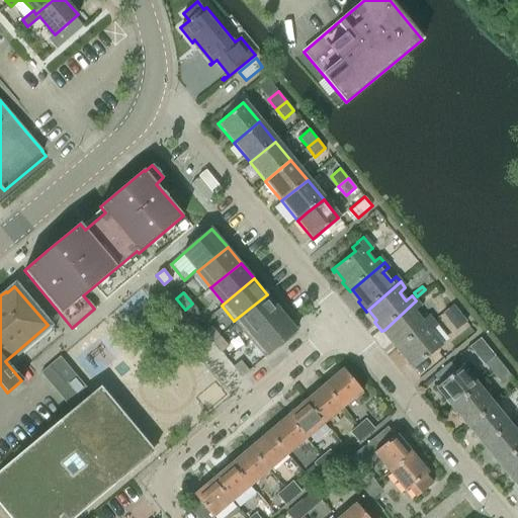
[(267,294),(234,321),(247,336),(280,310),(267,294)]
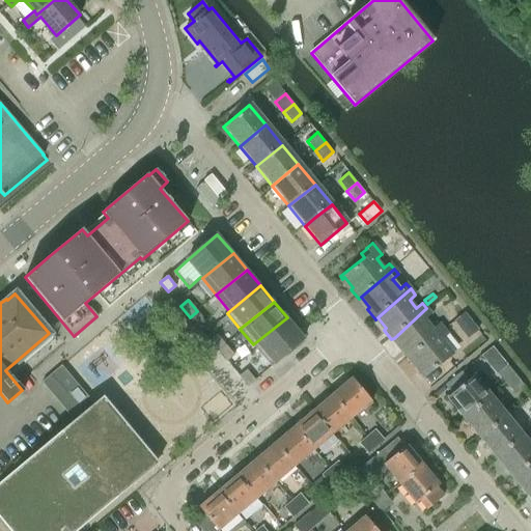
[(426,308),(394,338),(401,347),(399,350),(408,360),(410,358),(443,329),(439,324),(432,328),(425,319),(431,314),(426,308)]
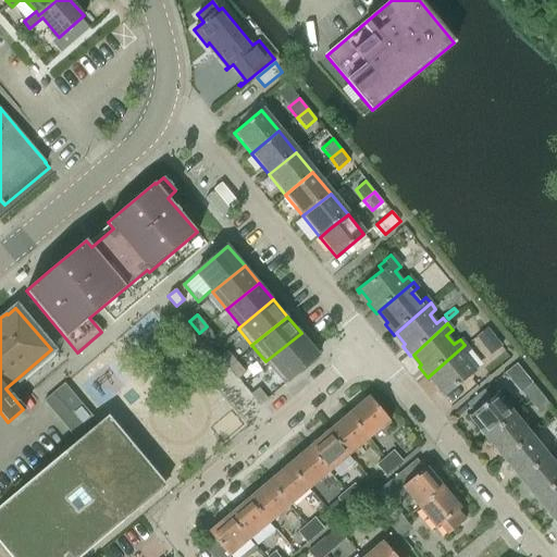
[(207,326),(199,333),(208,343),(215,336),(207,326)]
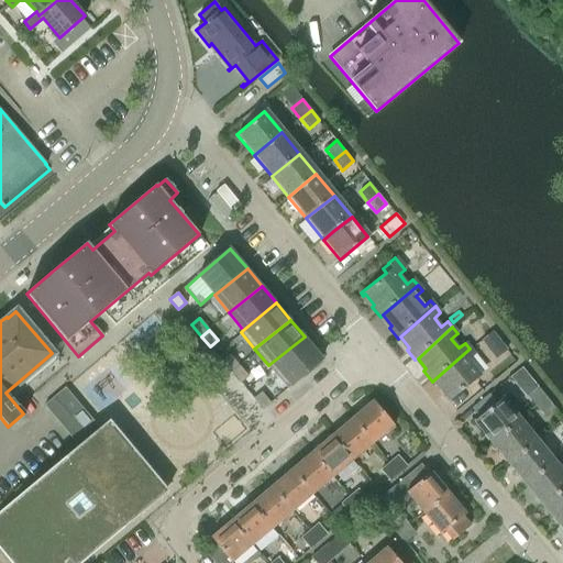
[(305,337),(268,365),(287,388),(288,388),(296,382),(323,359),(305,337)]
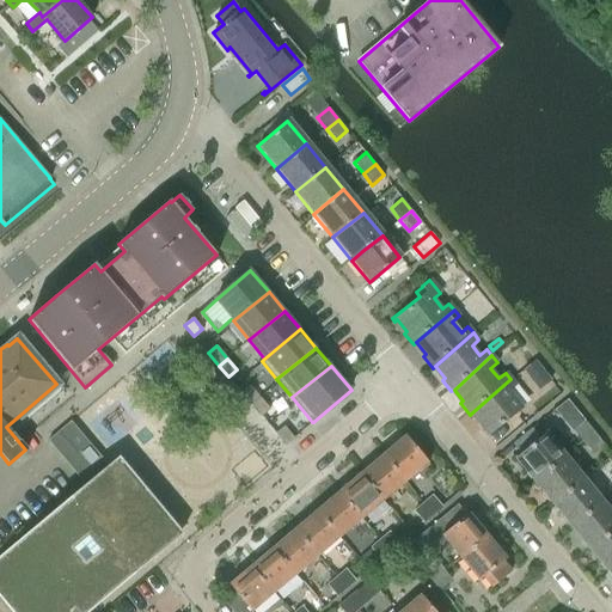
[(513,377),(519,384),(526,378),(519,371),(513,377)]
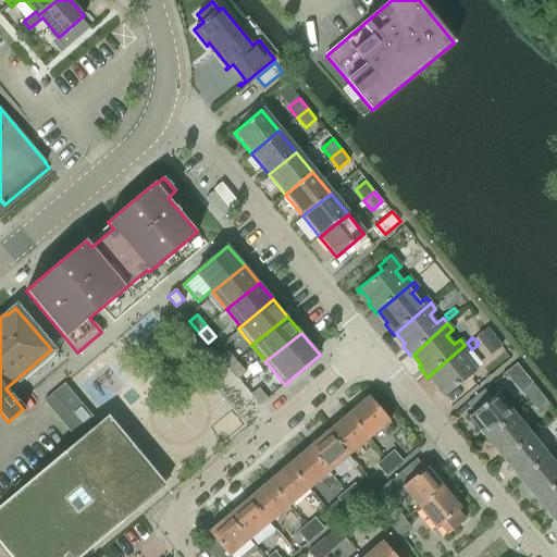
[(465,345),(430,375),(438,386),(436,387),(445,398),(477,372),(463,357),(470,351),(465,345)]
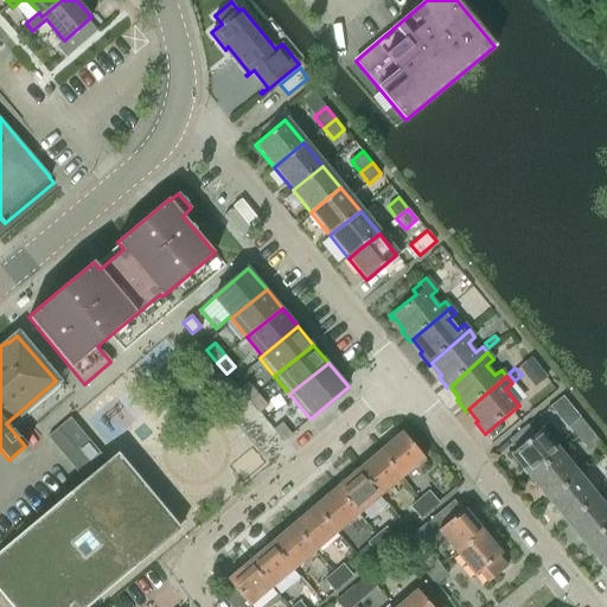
[(248,382),(240,389),(248,400),(256,393),(248,382)]
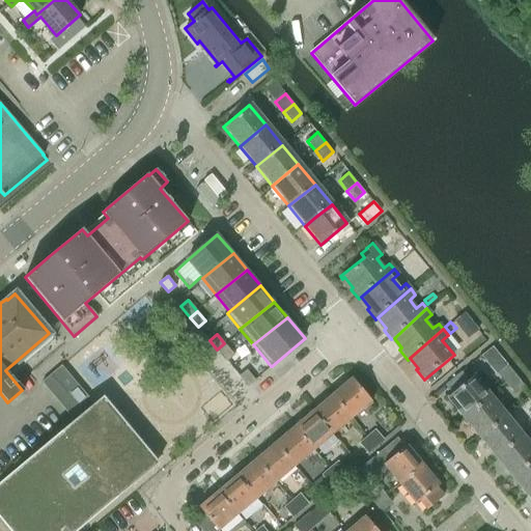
[(224,343),(217,350),(226,361),(234,355),(224,343)]
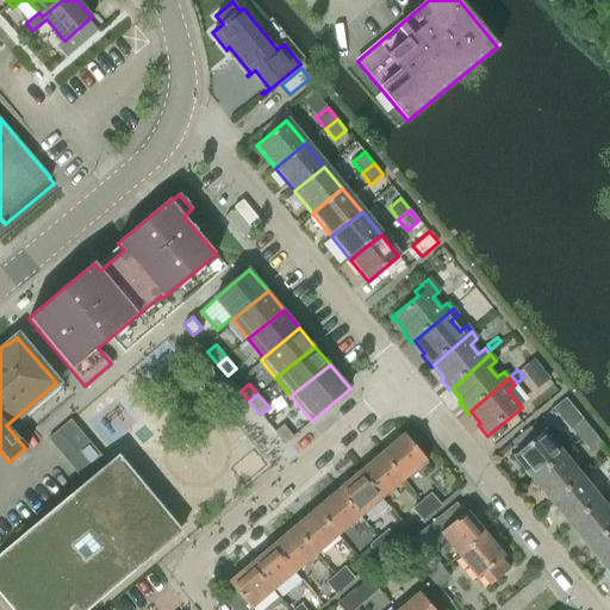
[(571,428),(580,440),(591,430),(582,418),(571,428)]
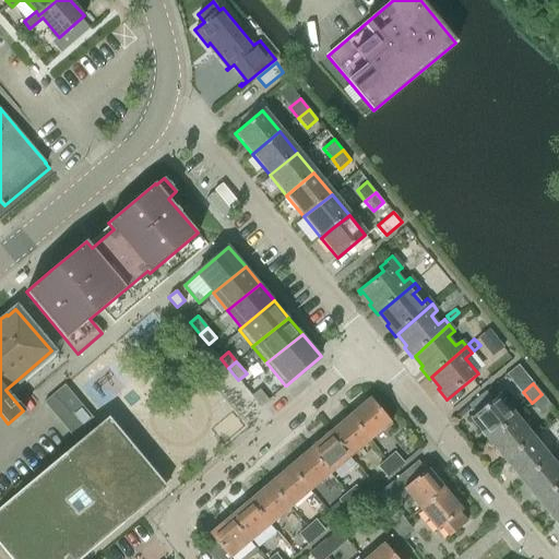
[(74,438),(95,420),(64,384),(44,402),(74,438)]
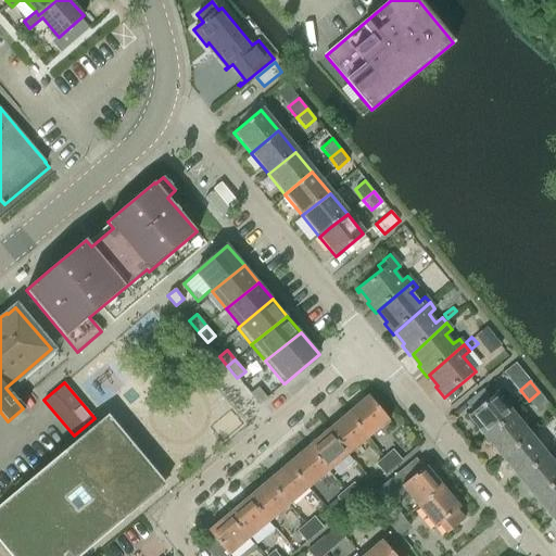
[(257,387),(250,393),(258,404),(267,397),(257,387)]
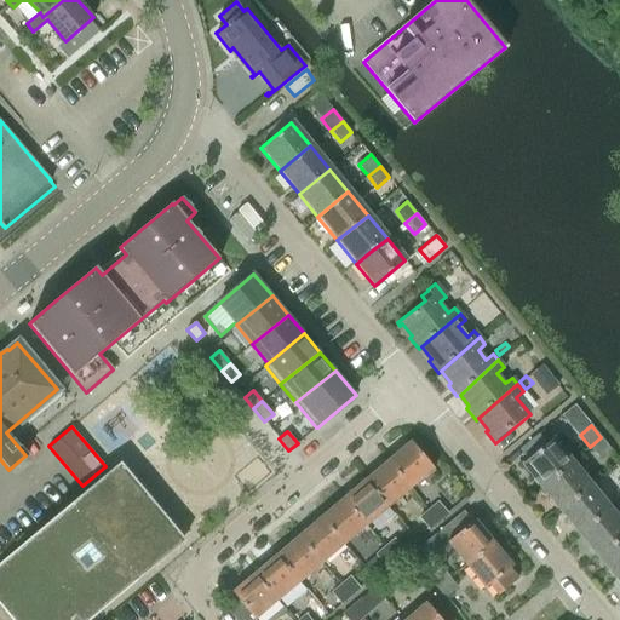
[(521,463),(543,491),(575,463),(554,437),(521,463)]
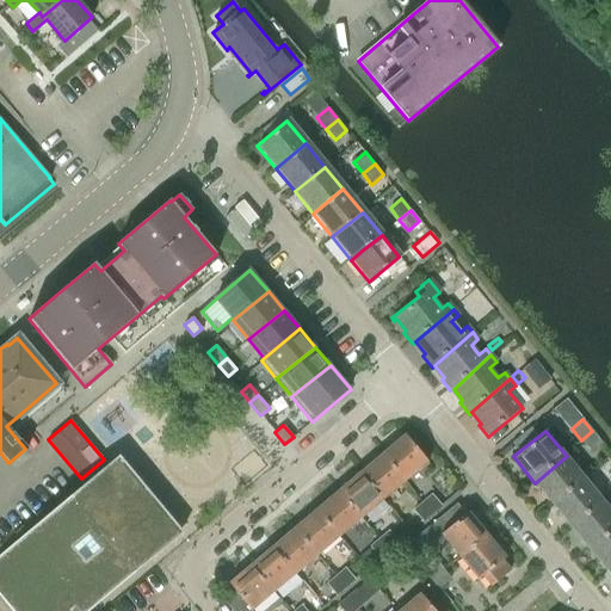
[(602,443),(592,431),(581,440),(591,451),(602,443)]
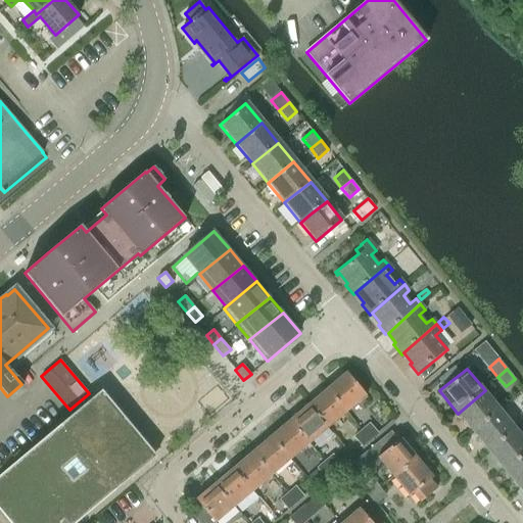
[(327,386),(347,410),(365,395),(344,371),(327,386)]
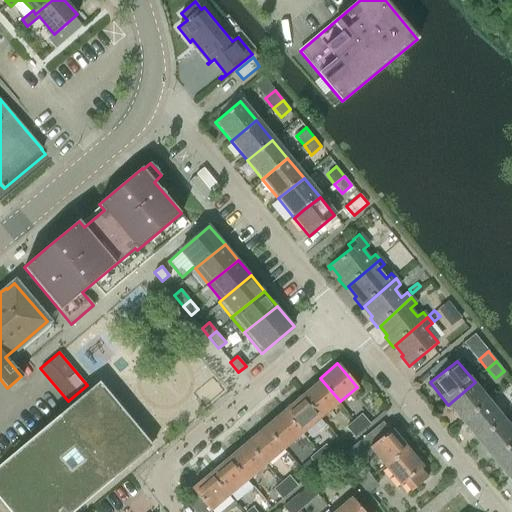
[(303,392),(322,416),(340,401),(320,378),(303,392)]
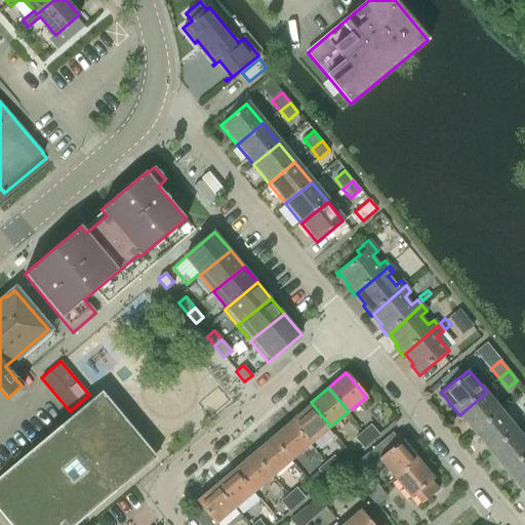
[(487,392),(459,415),(475,434),(502,411),(487,392)]
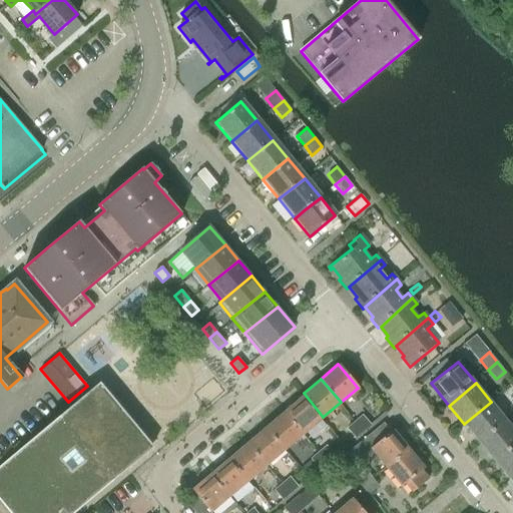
[(97,385),(0,466),(0,500),(10,512),(74,512),(151,449),(97,385)]
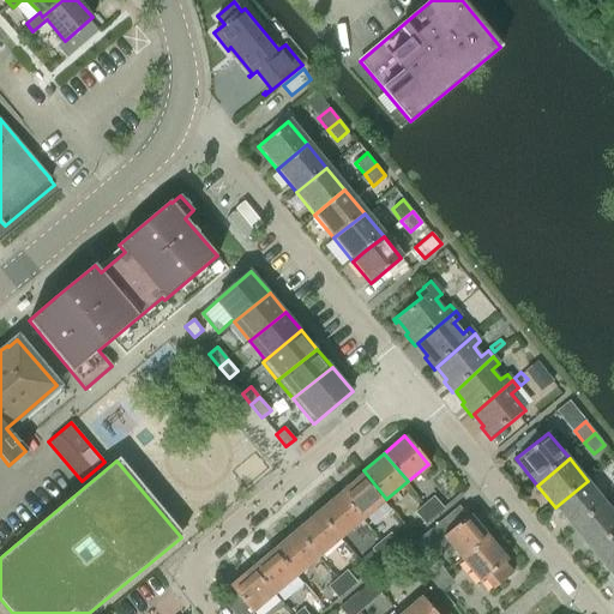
[(341,489),(363,518),(386,499),(363,470),(341,489)]
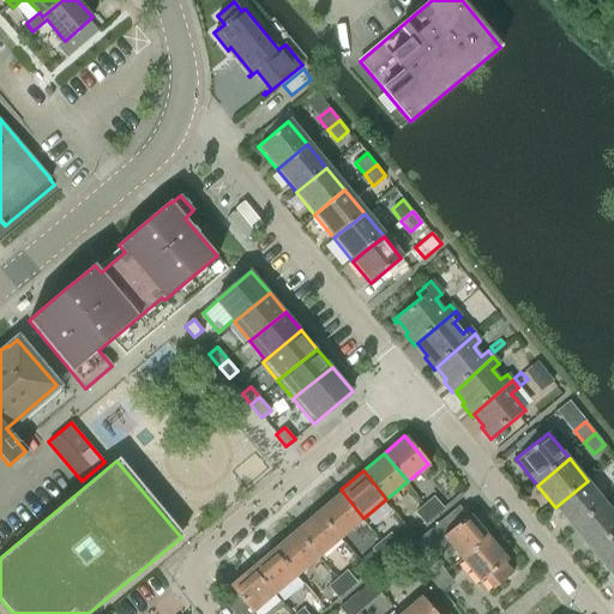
[(588,481),(555,507),(575,531),(607,504),(588,481)]
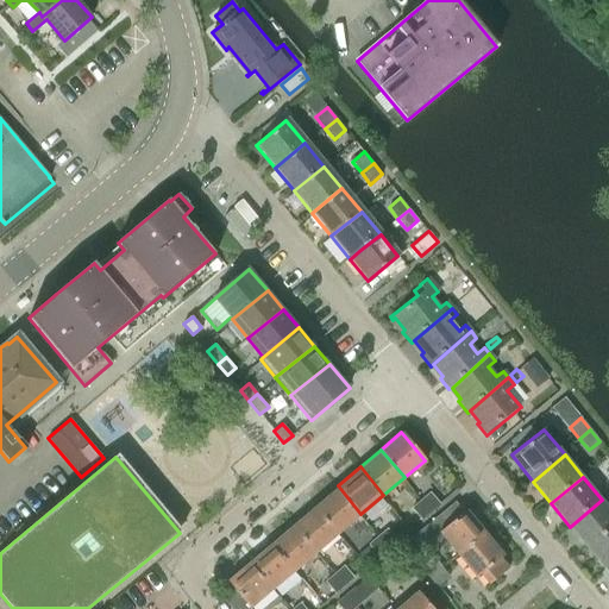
[(315,506),(338,534),(360,514),(338,485),(315,506)]
